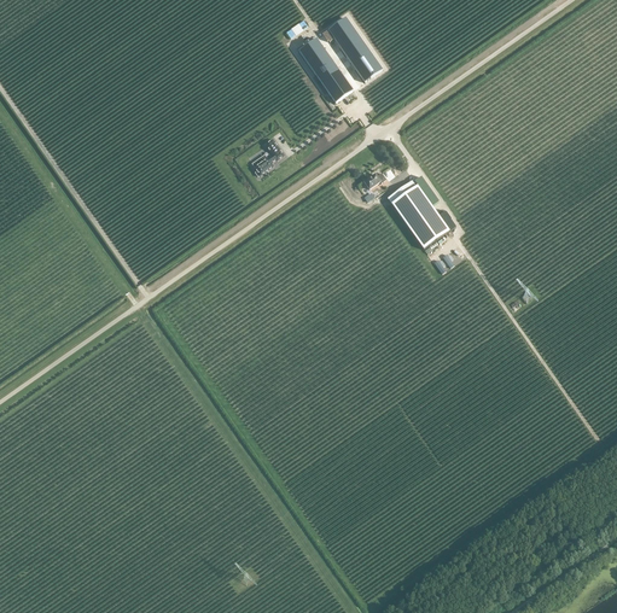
[(382,68),(344,16),(327,28),(364,80),(382,68)]
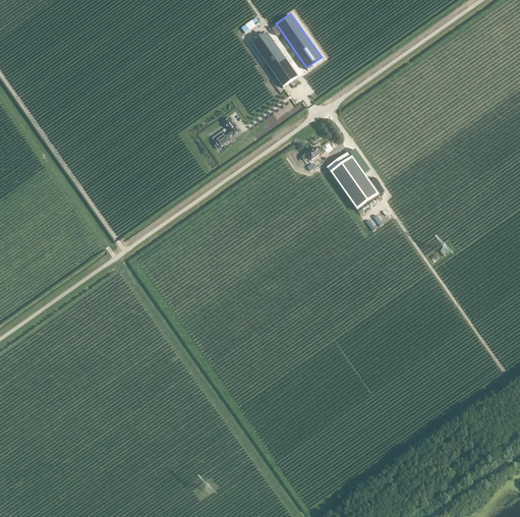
[(251,41),(252,42),(282,84),(297,74),(266,31),(260,35),(251,41)]
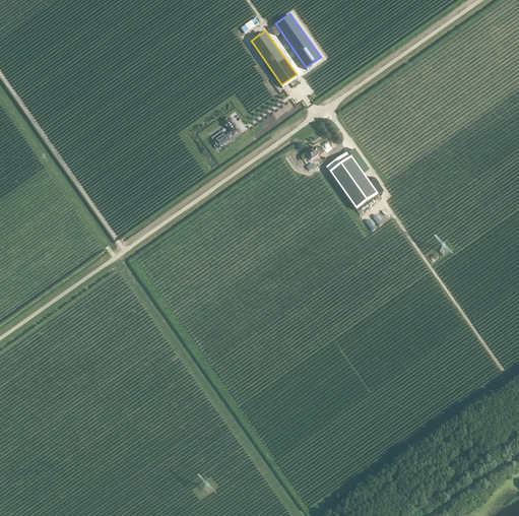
[(300,97),(294,100),(298,106),(303,103),(300,97)]
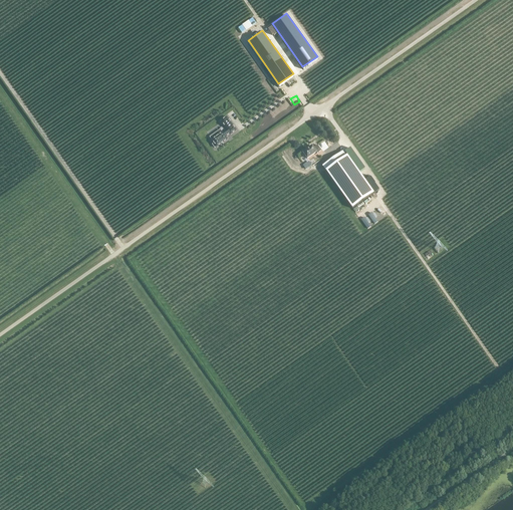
[(243,104),(231,110),(235,116),(246,110),(243,104)]
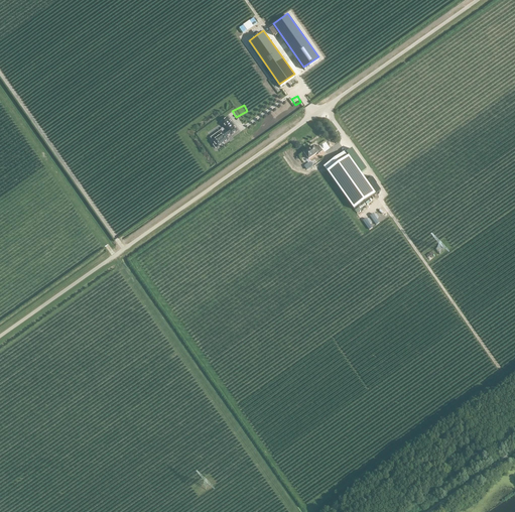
[(226,134),(230,131),(231,132),(237,127),(227,114),(221,118),(227,127),(223,130),(223,129),(222,130),(220,127),(210,134),(212,137),(214,140),(213,141),(215,144),(216,143),(217,144),(228,136),(226,134)]
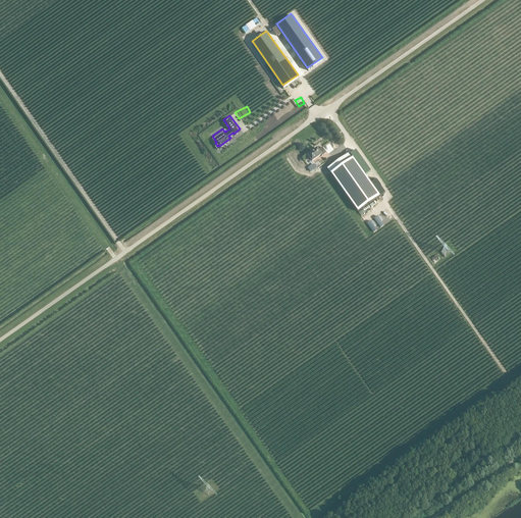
[(307,151),(311,157),(320,151),(321,152),(325,149),(321,144),(317,146),(316,145),(307,151)]
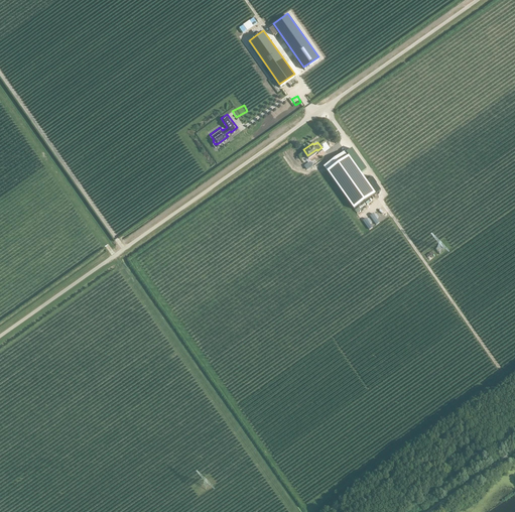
[(375,192),(371,185),(344,147),(323,163),(354,207),(374,192),(375,192)]
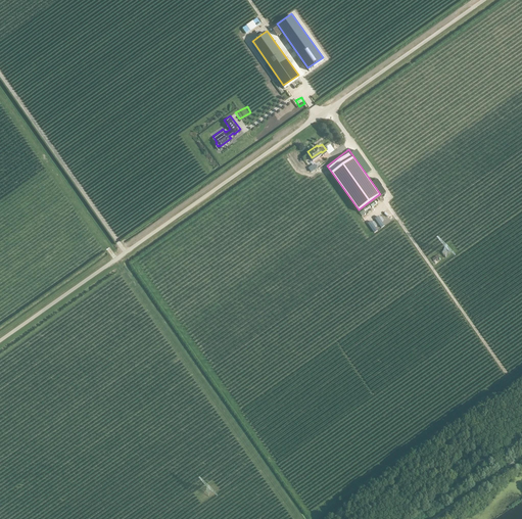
[(377,213),(374,215),(381,224),(384,222),(377,213)]
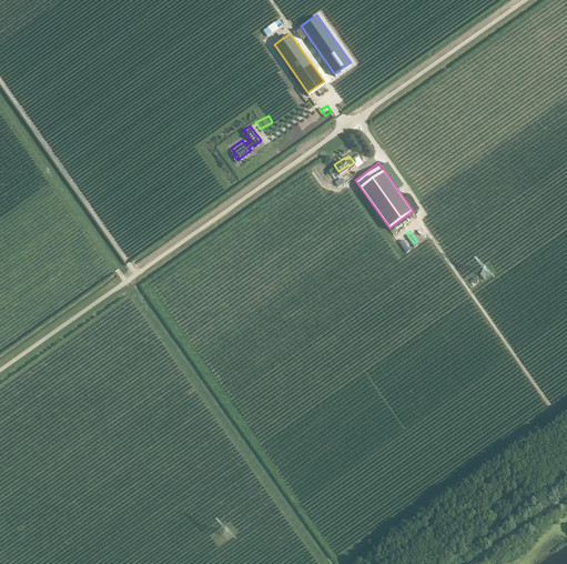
[(409,247),(402,237),(398,239),(406,249),(409,247)]
